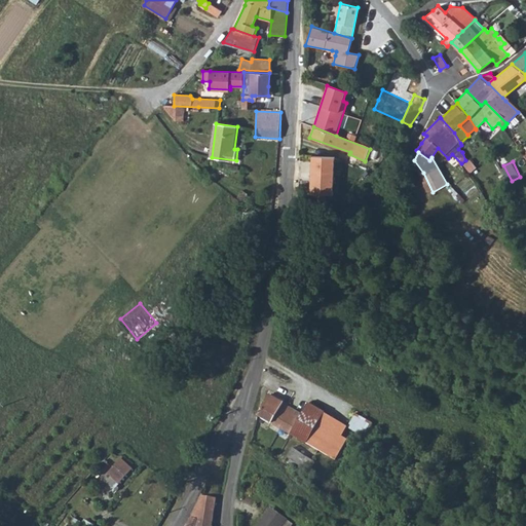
[(301,412),(286,404),(282,411),(277,409),(283,402),(269,393),(257,415),(335,460),(346,441),(342,438),(347,429),(307,403),(301,412)]
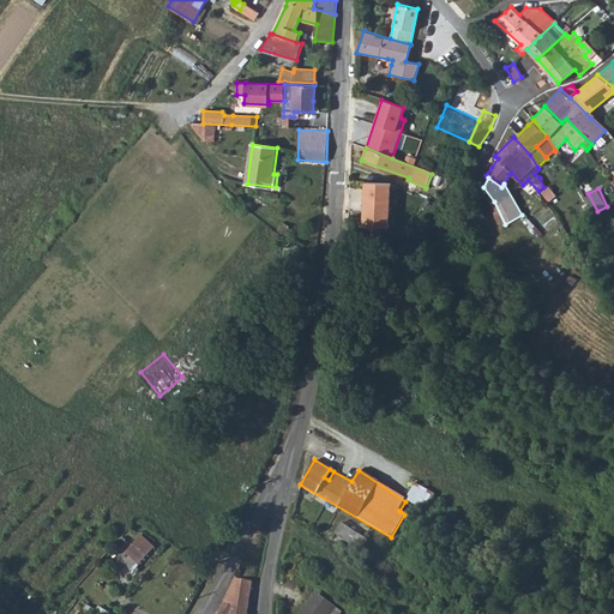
[(427,509),(437,492),(415,481),(407,498),(427,509)]
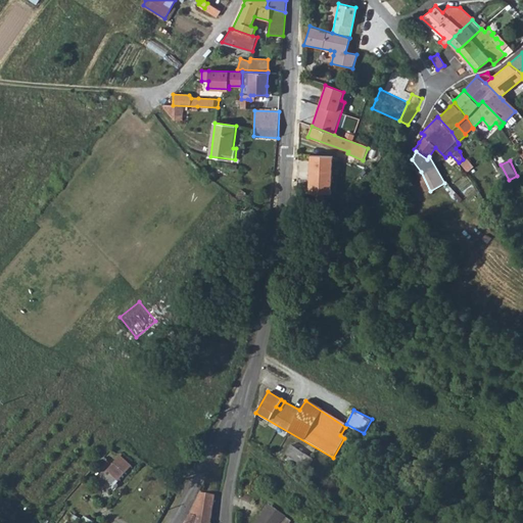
[(290,444),(284,454),(297,463),(303,454),(290,444)]
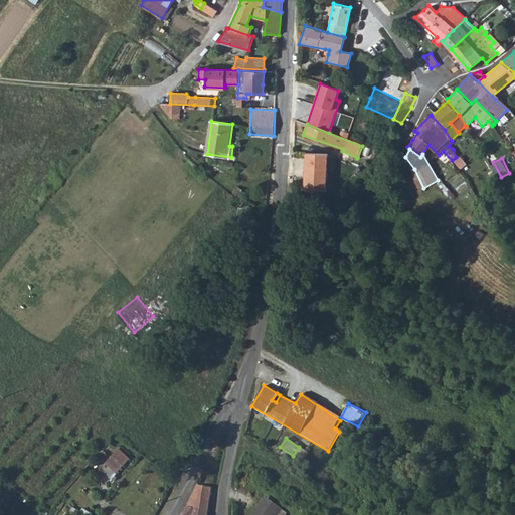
[(119,449),(106,463),(116,472),(129,458),(119,449)]
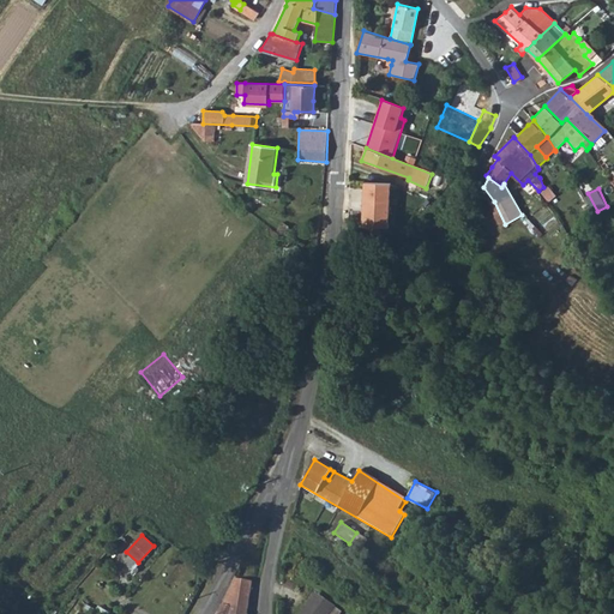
[(234,578),(215,613),(246,613),(251,581),(234,578)]
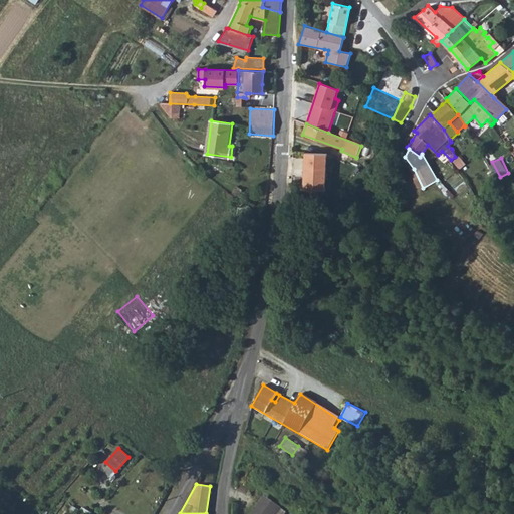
[(264,497),(251,513),(273,513),(278,507),(264,497)]
